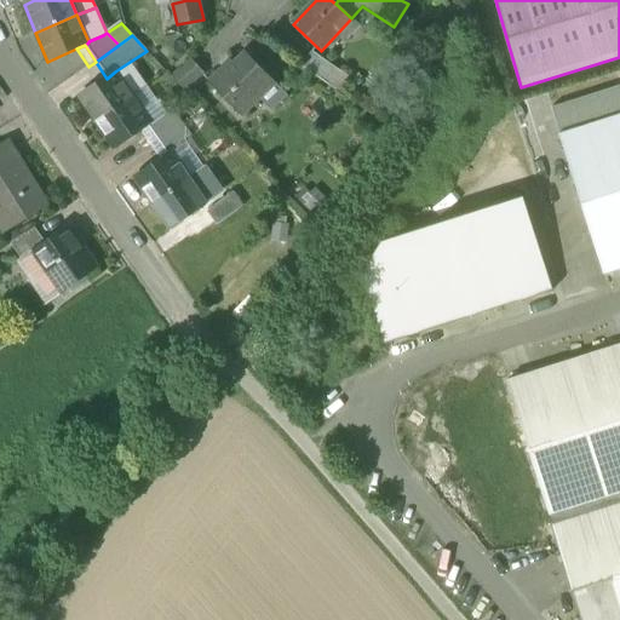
[(302,67),(340,93),(350,79),(313,52),(302,67)]
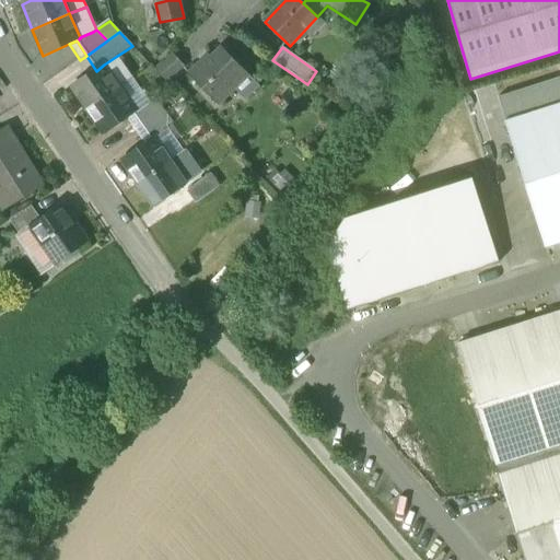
[(189,76),(218,104),(233,89),(242,96),(256,83),(223,49),(212,59),(209,56),(189,76)]
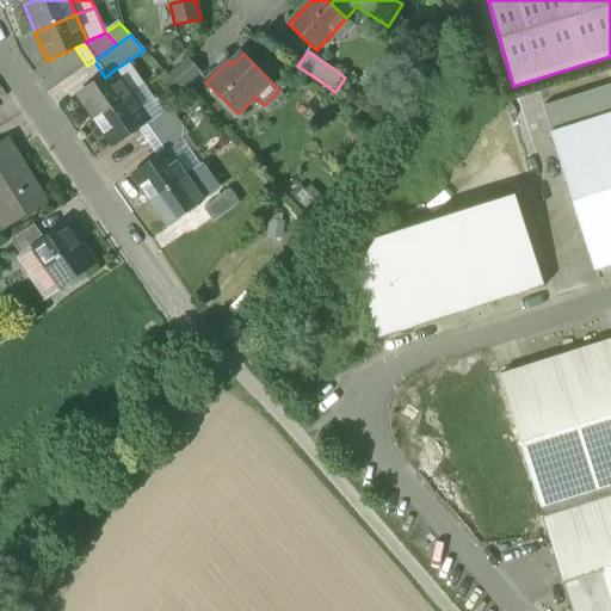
[(170,78),(183,91),(202,73),(189,60),(170,78)]
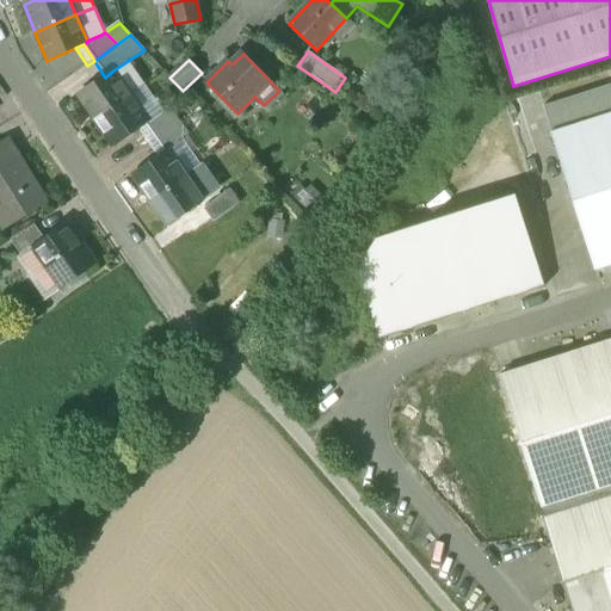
[(113,71),(131,96),(144,86),(128,61),(113,71)]
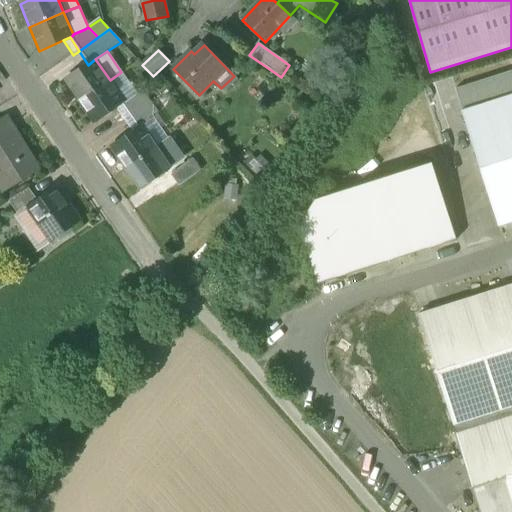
[(65,81),(79,101),(110,80),(95,59),(88,65),(65,81)]
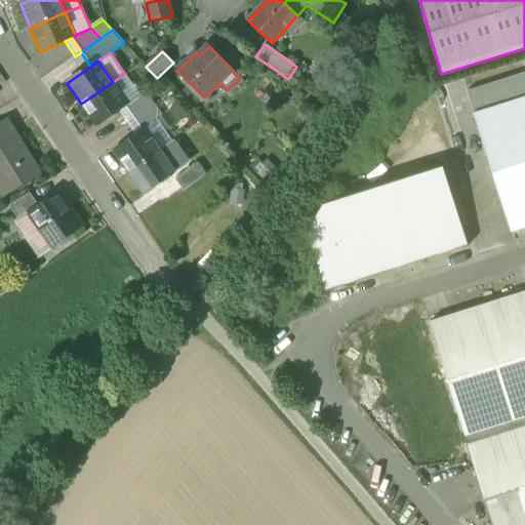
[(524,73),(468,92),(474,115),(524,97),(524,73)]
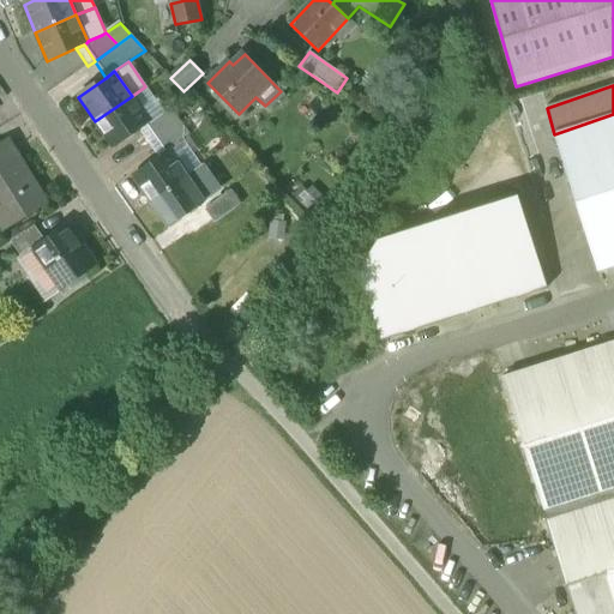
[(164,114),(145,86),(132,96),(149,120),(145,124),(148,126),(164,114)]
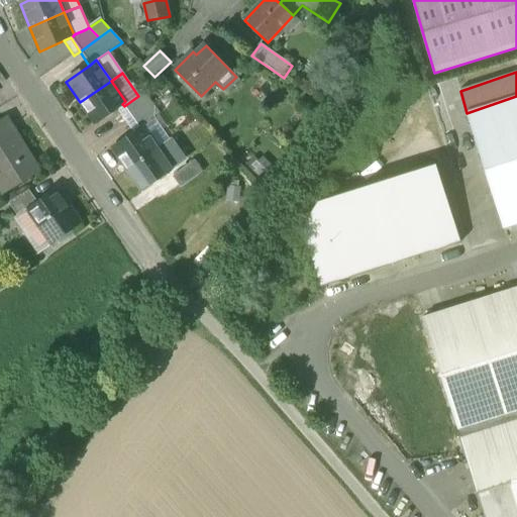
[(125,101),(111,81),(80,102),(95,123),(115,108),(122,104),(125,101)]
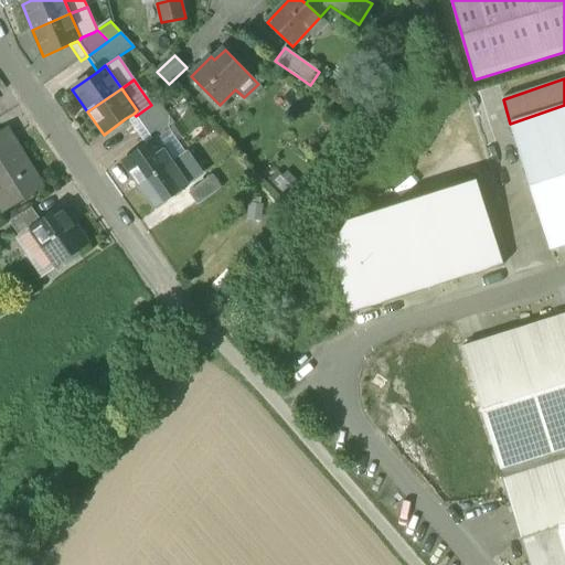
[(136,116),(144,128),(166,113),(157,100),(151,105),(136,116)]
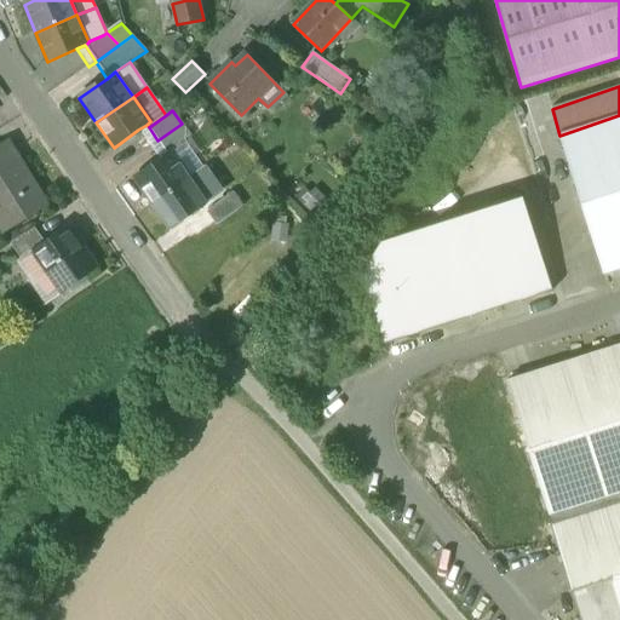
[(603,275),(619,269),(619,115),(560,136),(603,275)]
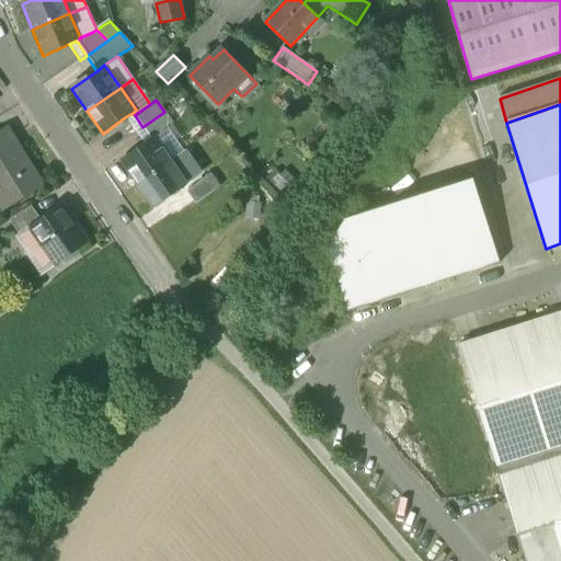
[(173,125),(164,112),(142,127),(152,140),(168,128),(173,125)]
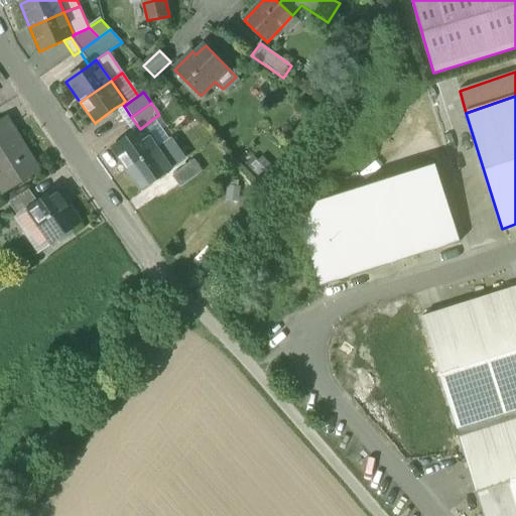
[(124,122),(131,117),(124,106),(122,104),(115,108),(124,122)]
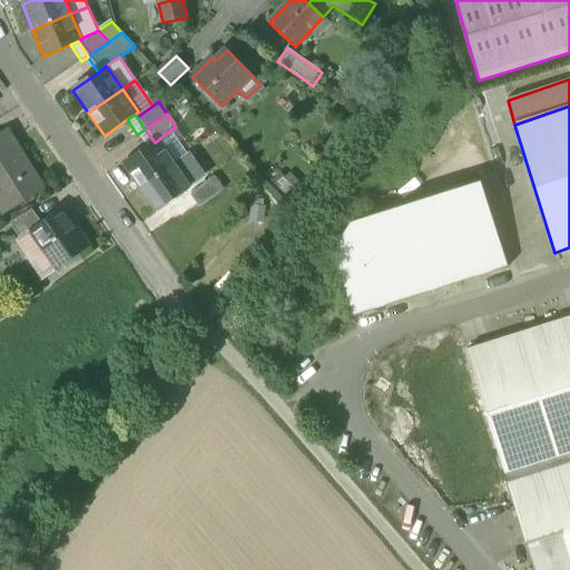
[(145,129),(137,135),(148,149),(155,144),(155,143),(145,129)]
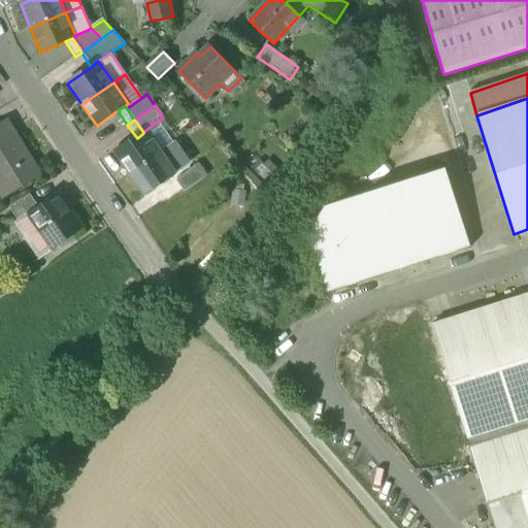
[(143,132),(143,133),(146,131),(162,152),(172,144),(173,143),(158,121),(143,132)]
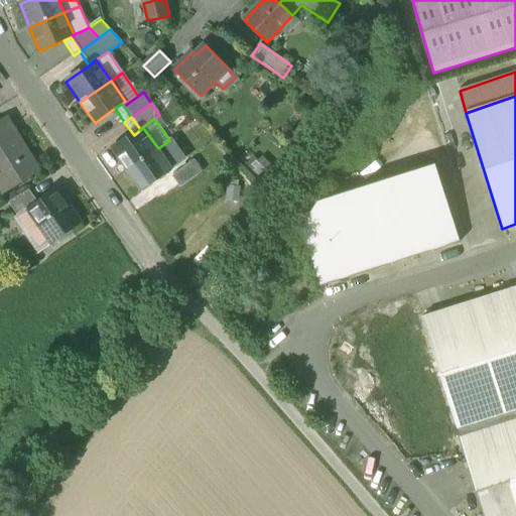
[(0,186),(3,192),(38,171),(18,137),(16,138),(5,120),(0,123),(0,186)]
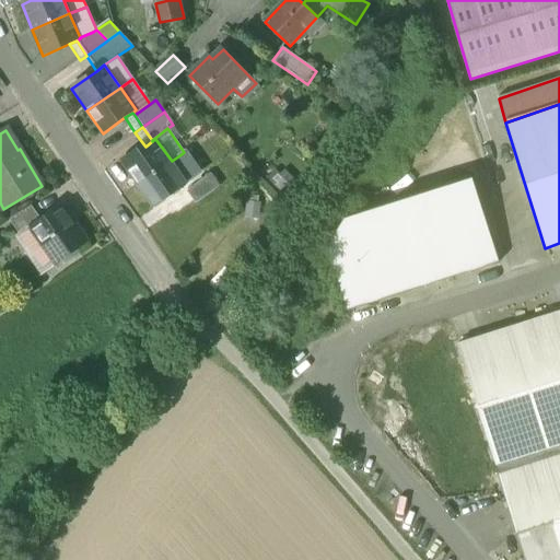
[(123,162),(139,185),(172,161),(155,139),(152,141),(146,147),(123,162)]
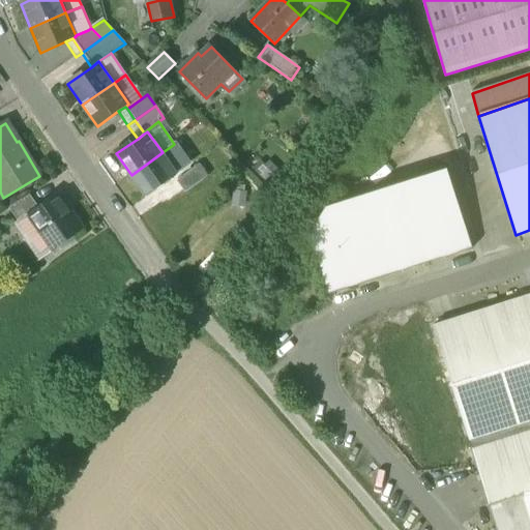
[(174,144),(173,145),(184,162),(174,170),(177,174),(193,163),(177,142),(174,144)]
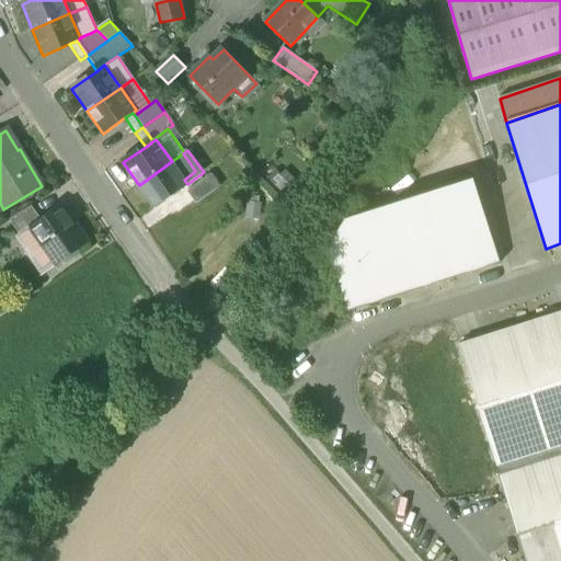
[(172,161),(184,180),(195,171),(183,153),(172,161)]
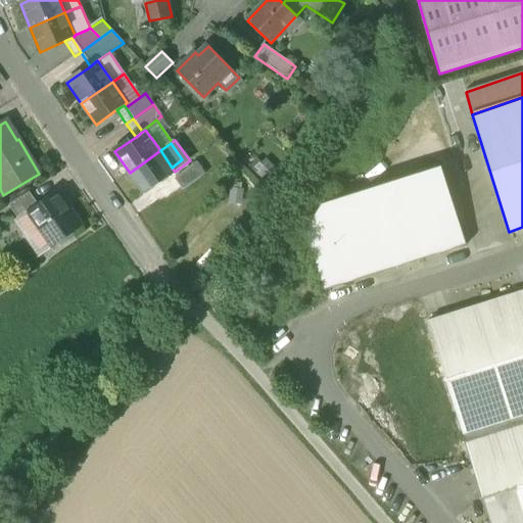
[(172,168),(160,150),(130,173),(144,193),(175,172),(172,168)]
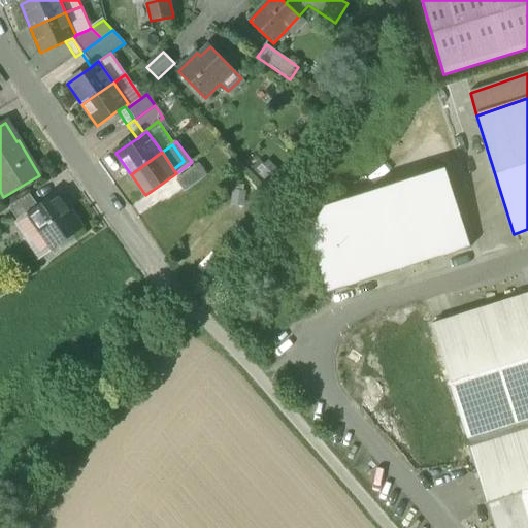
[(261,161),(252,169),(267,186),(282,172),(269,160),(264,165),(261,161)]
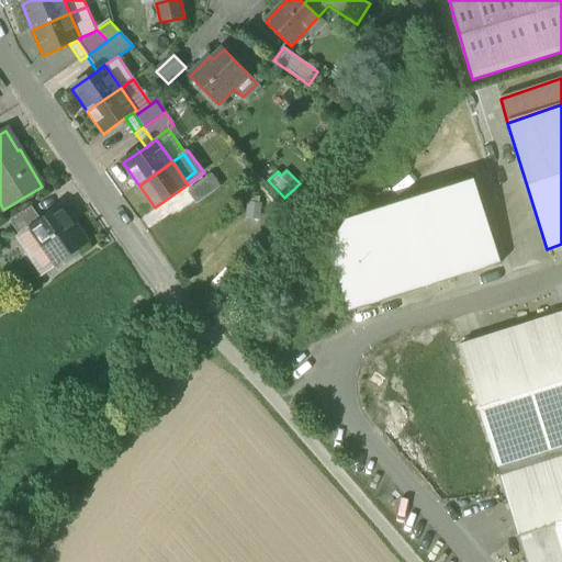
[(189,191),(198,204),(216,191),(208,178),(189,191)]
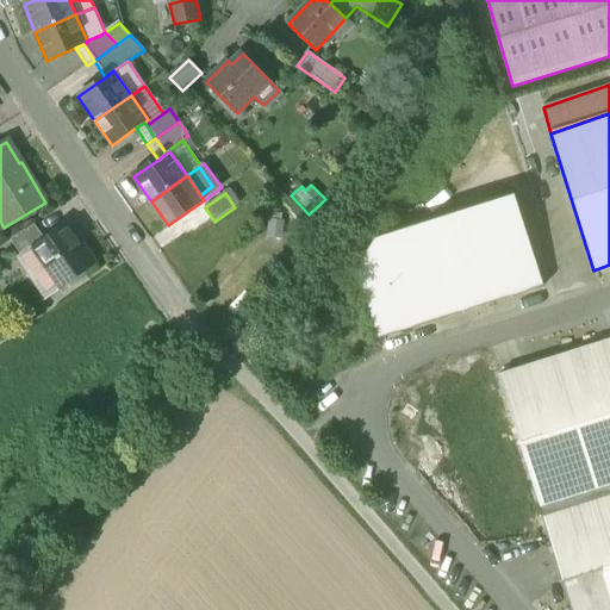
[(515,194),(375,238),(356,269),(378,340),(545,287),(515,194)]
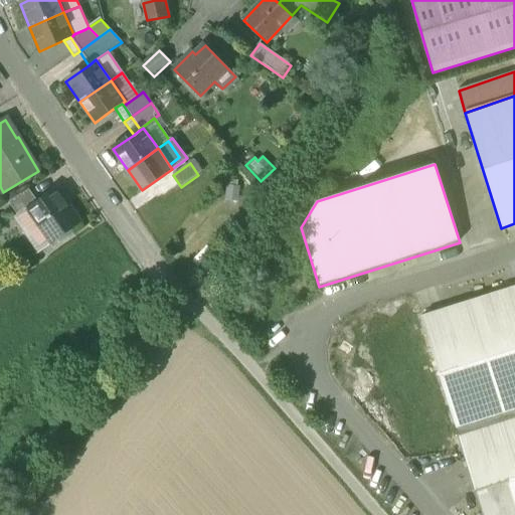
[(240,187),(227,185),(225,201),(238,203),(240,187)]
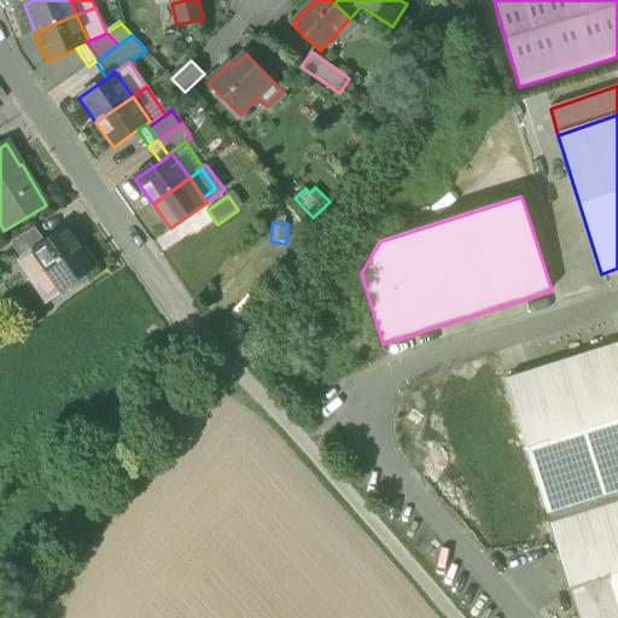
[(45,242),(33,250),(62,292),(97,268),(66,226),(45,242)]
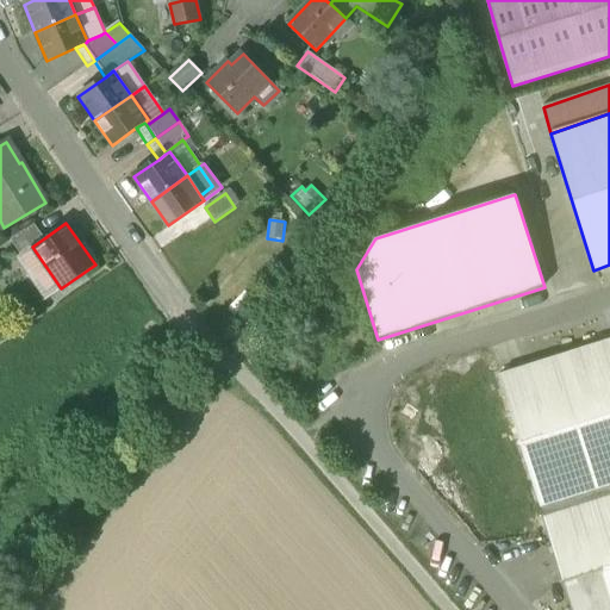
[(20,254),(20,255),(32,247),(44,238),(35,224),(10,240),(20,254)]
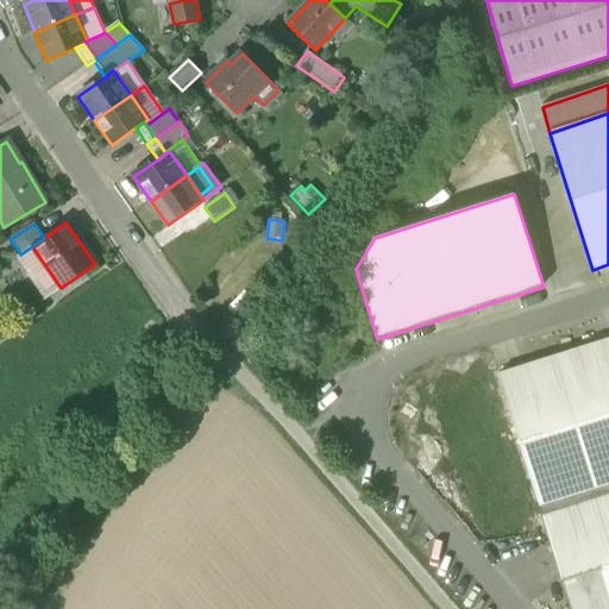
[(45,300),(61,288),(32,246),(20,255),(20,253),(17,257),(45,300)]
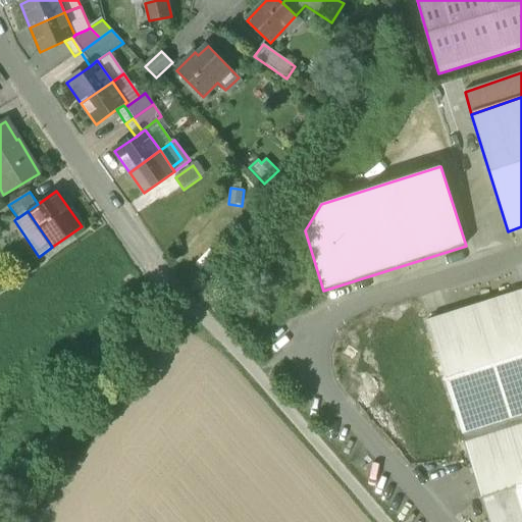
[(213,245),(195,265),(203,272),(220,252),(213,245)]
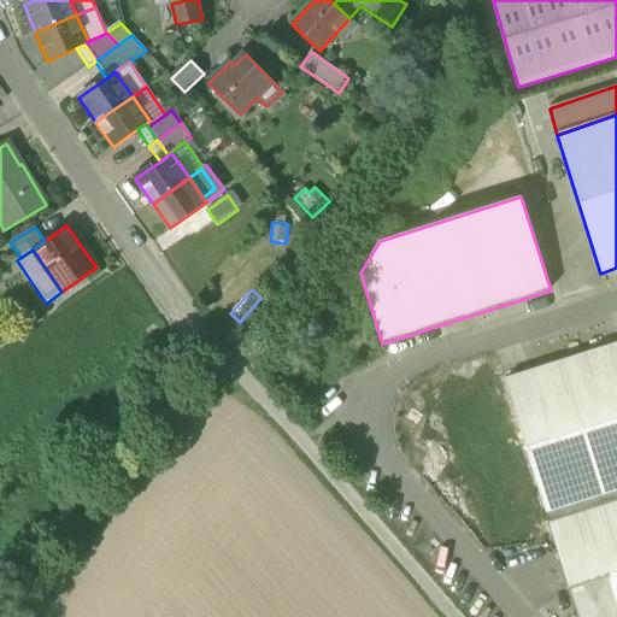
[(616,495),(616,344),(504,380),(544,505),(547,518),(616,495)]
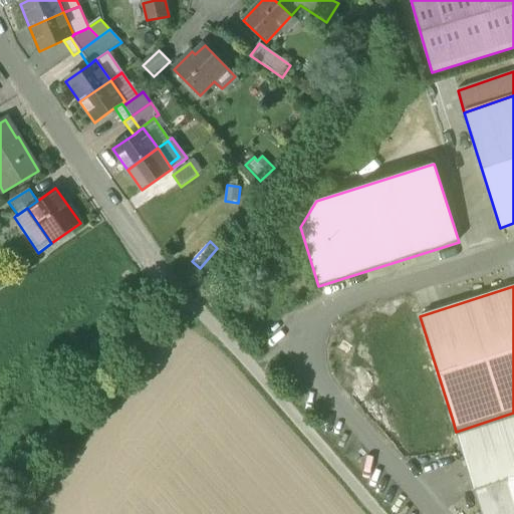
[(404,436),(453,421),(420,316),(371,331),(404,436)]
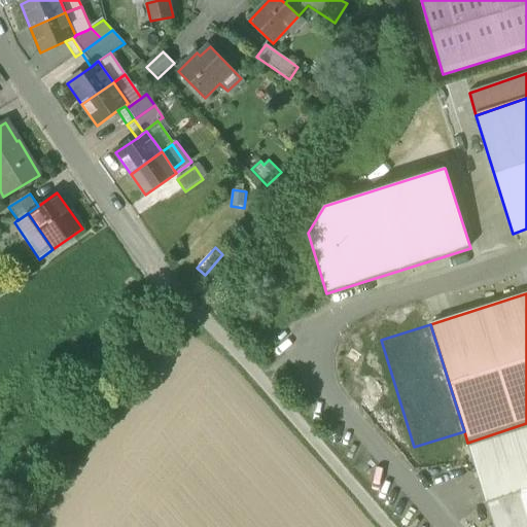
[(493,526),(526,526),(526,423),(467,443),(472,458),(493,526)]
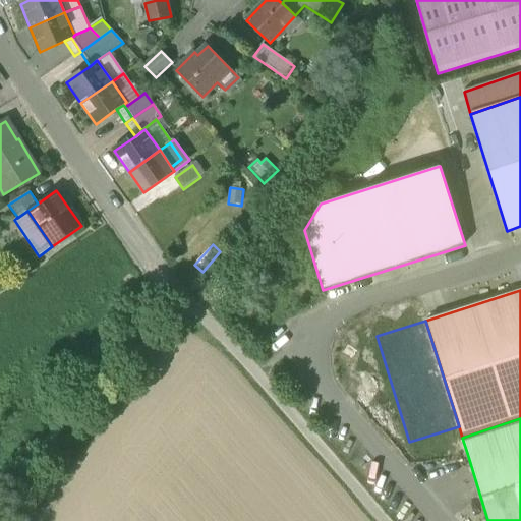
[(459,426),(409,442),(412,451),(424,466),(467,453),(462,438),(459,426)]
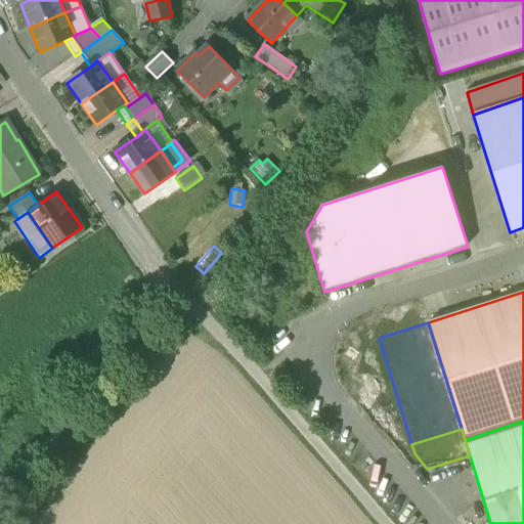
All buildings are outlined.
